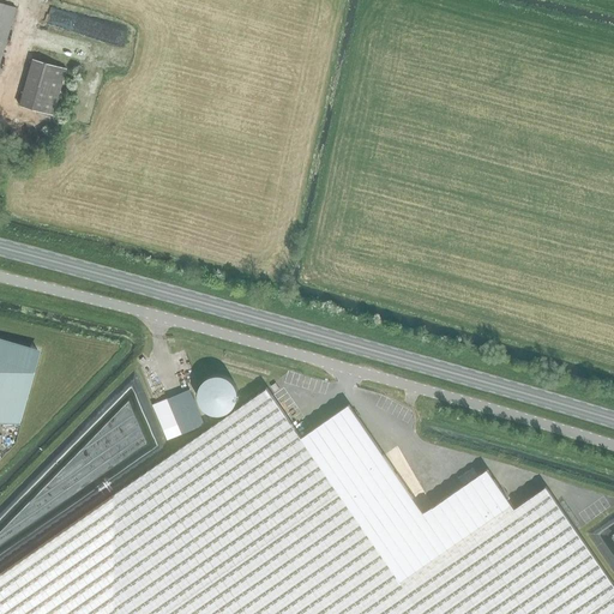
[(0,59),(16,8),(0,4),(0,59)]
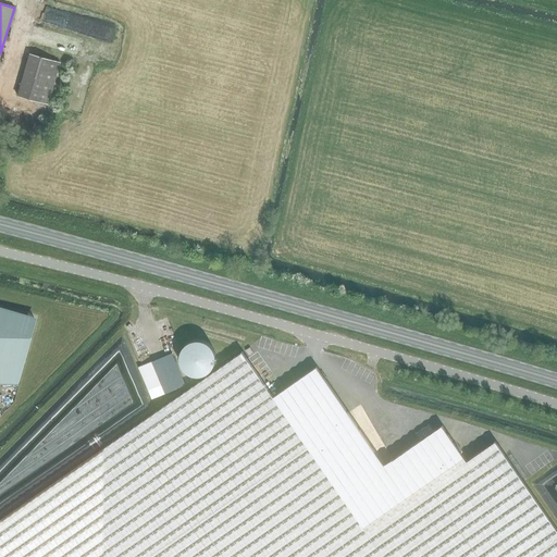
[(82,12),(76,32),(115,41),(121,23),(82,12)]
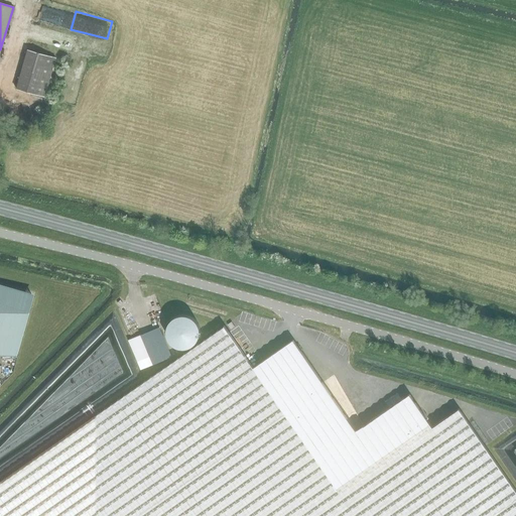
[(43,97),(54,57),(27,49),(15,89),(43,97)]
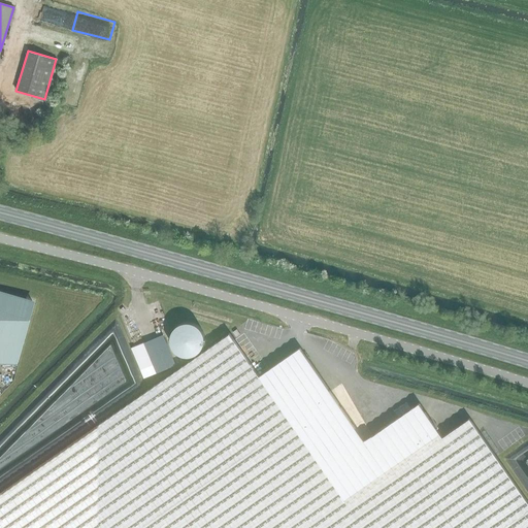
[(0,292),(0,363),(17,364),(17,363),(14,363),(32,301),(0,292)]
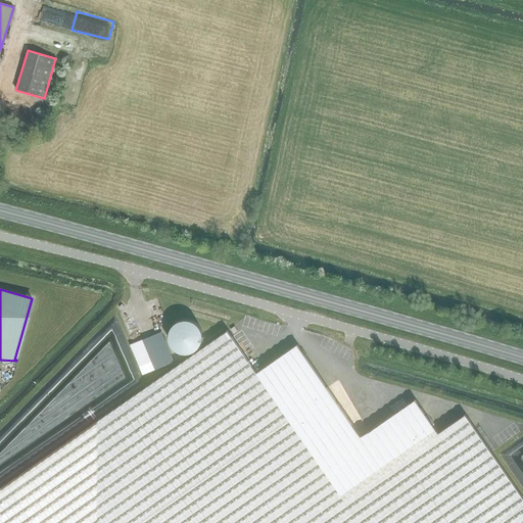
[(169,335),(170,341),(173,346),(177,349),(182,351),(187,352),(193,350),(197,348),(200,343),(202,338),(202,333),(200,328),(197,323),(193,320),(187,319),(182,319),(177,322),(173,325),(170,330),(169,335)]
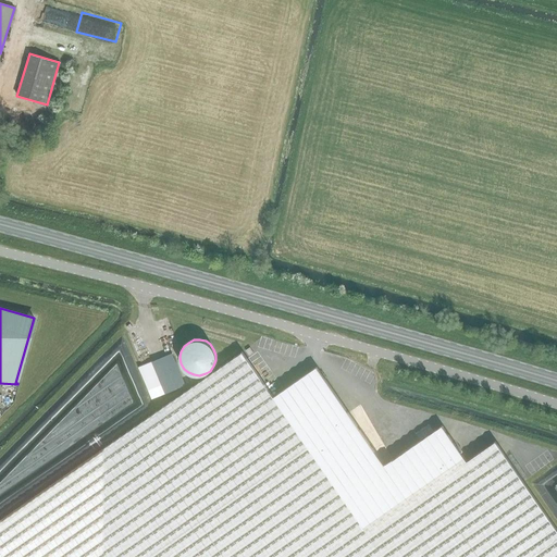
[(556,556),(556,530),(495,442),(467,461),(370,529),(274,396),(243,351),(0,520),(0,556),(556,556)]
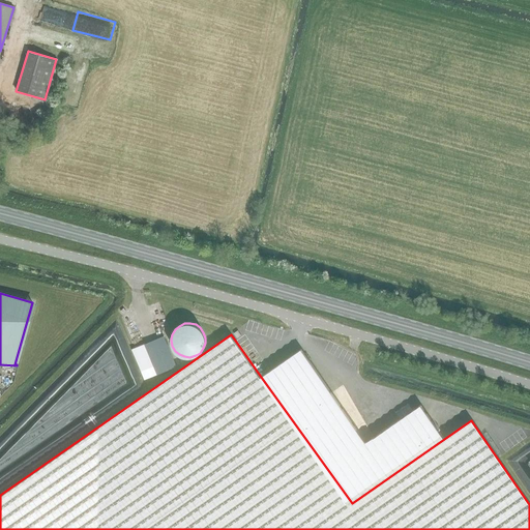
[(139,367),(144,379),(175,366),(163,336),(133,349),(139,367)]
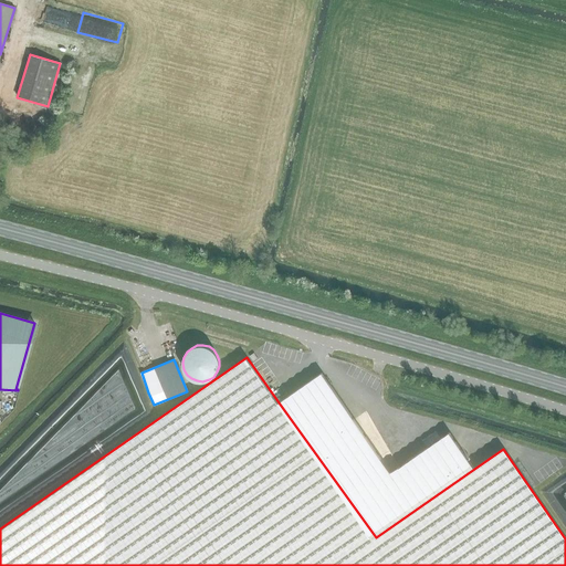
[(376,537),(474,469),(449,432),(391,472),(322,373),(279,402),(376,537)]
